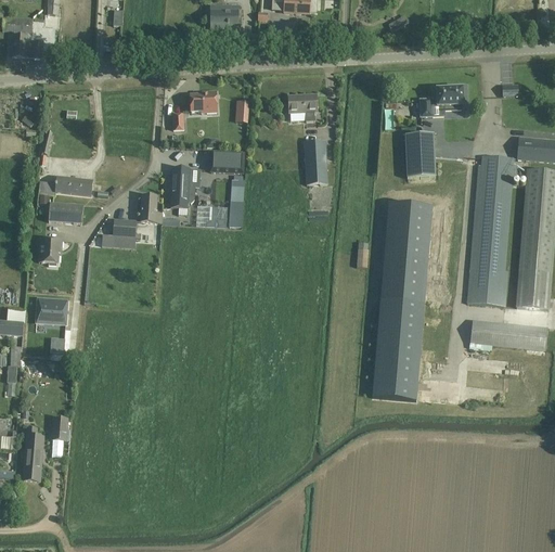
[(49,0),(48,13),(57,14),(59,0),(49,0)]
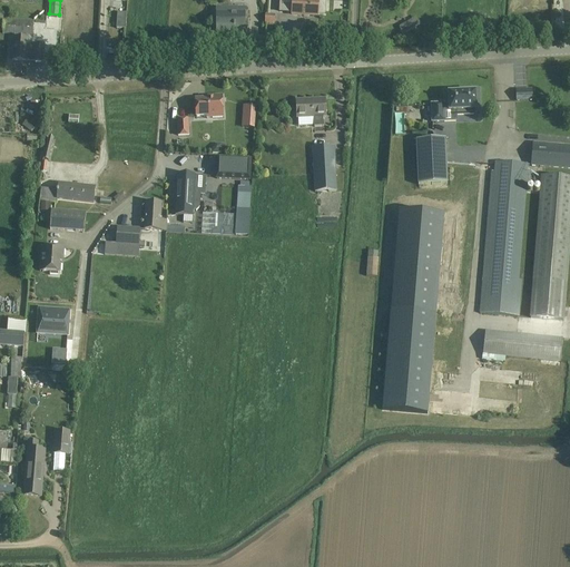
[(279,0),(279,9),(292,9),(292,11),(307,12),(317,13),(317,12),(317,11),(326,11),(327,0),(279,0)]
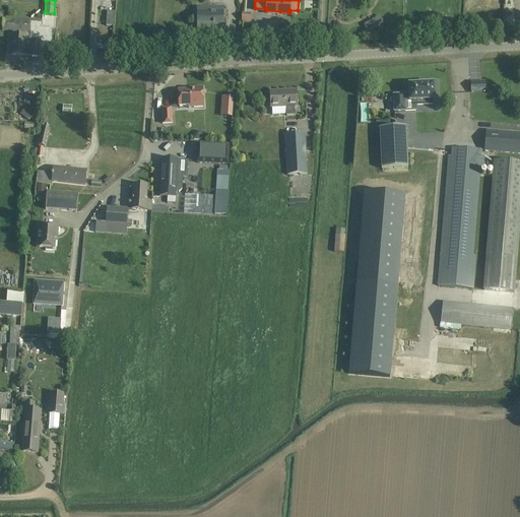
[(222,5),(197,5),(197,26),(213,26),(213,27),(223,27),(223,23),(225,23),(225,14),(222,14),(222,5)]
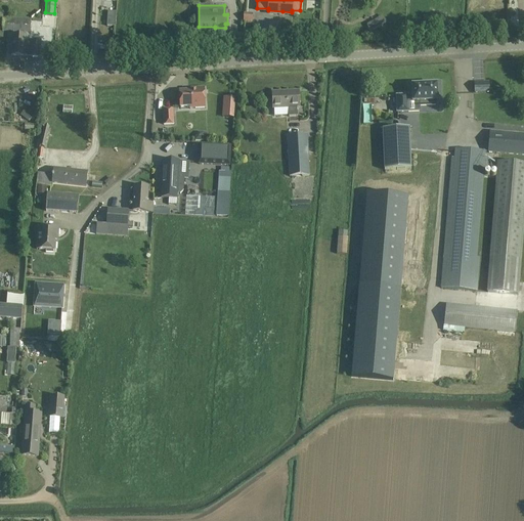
[(31,19),(2,17),(2,28),(30,30),(31,19)]
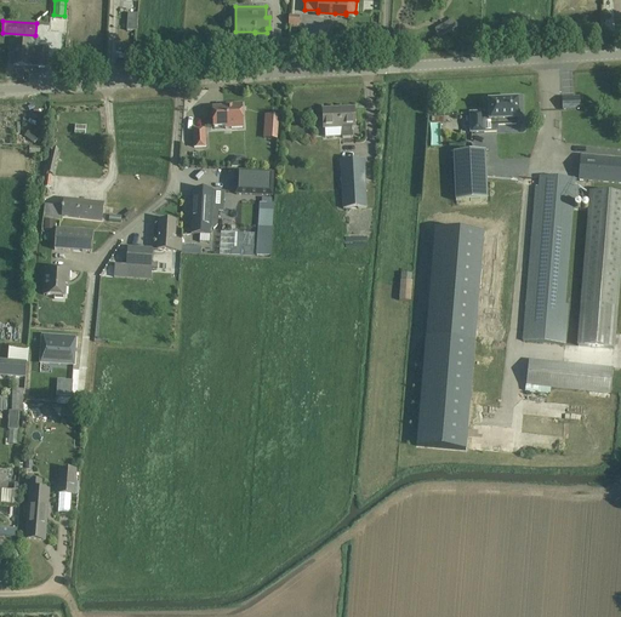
[(45,43),(57,43),(58,24),(46,23),(45,43)]
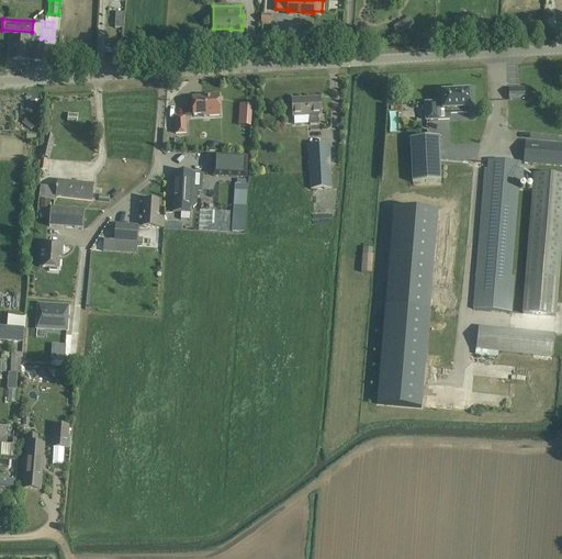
[(398,21),(393,24),(397,31),(403,28),(398,21)]
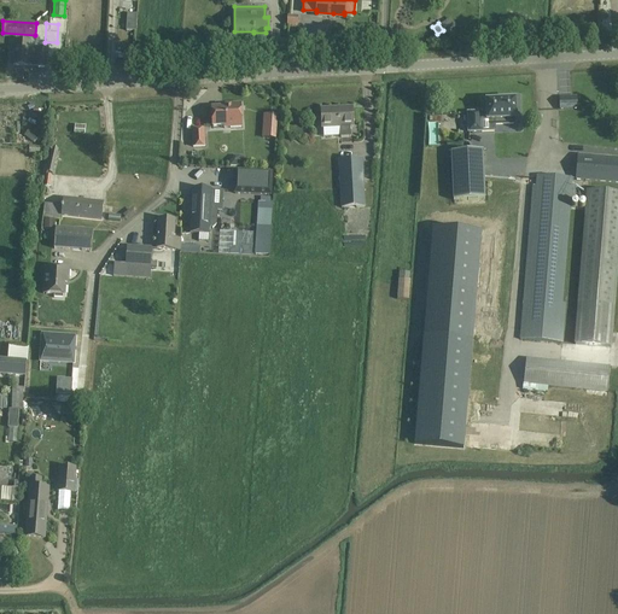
[(31,39),(15,37),(13,62),(29,63),(29,62),(36,63),(36,64),(46,64),(47,46),(30,45),(31,39)]
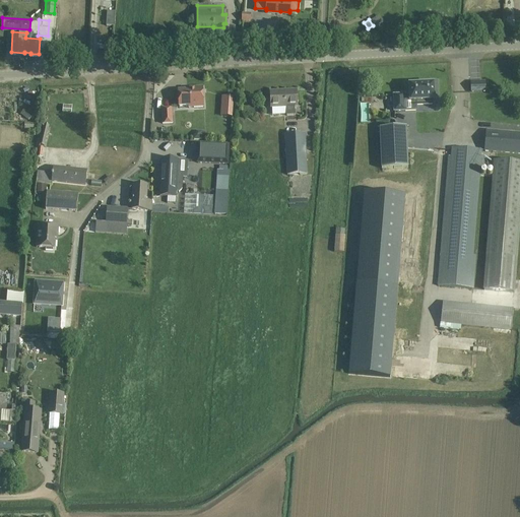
[(470,80),(470,88),(485,88),(484,79),(470,80)]
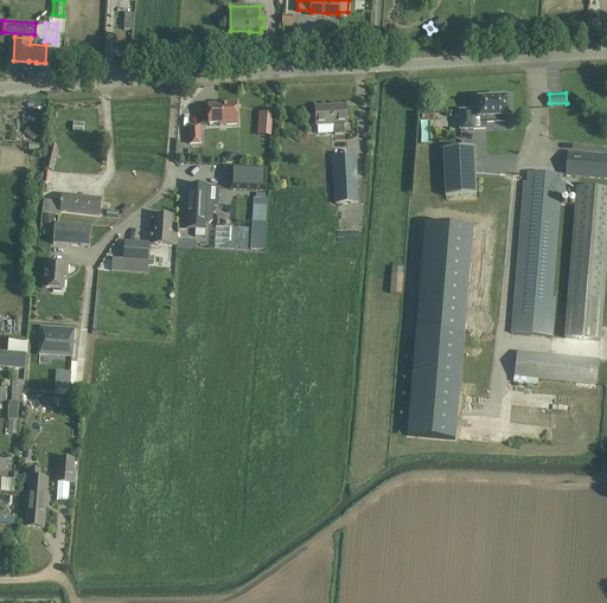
[(506,114),(506,96),(504,96),(478,97),(478,98),(478,108),(472,109),(473,116),(481,115),(485,115),(485,120),(505,119),(505,115),(505,114),(506,114)]
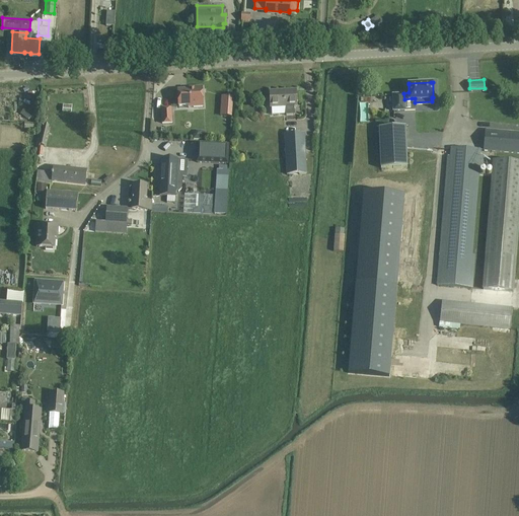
[(203,104),(202,85),(195,85),(195,87),(177,88),(178,103),(196,102),(196,104),(203,104)]
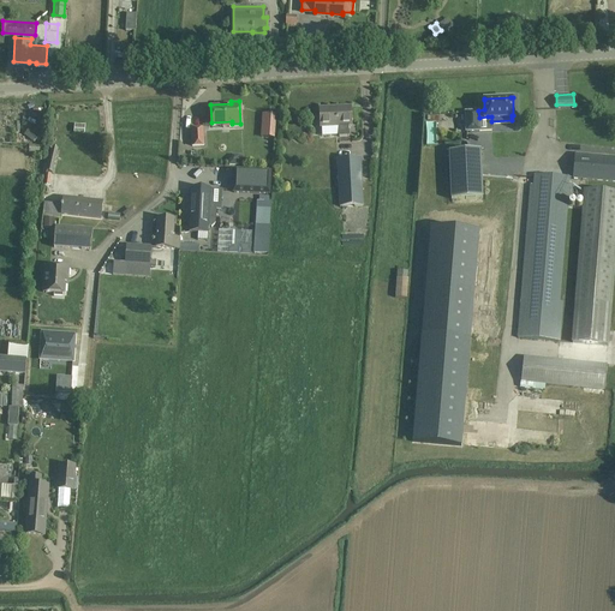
[(351,117),(351,105),(320,106),(321,124),(338,124),(339,135),(348,135),(348,123),(351,123),(351,117)]
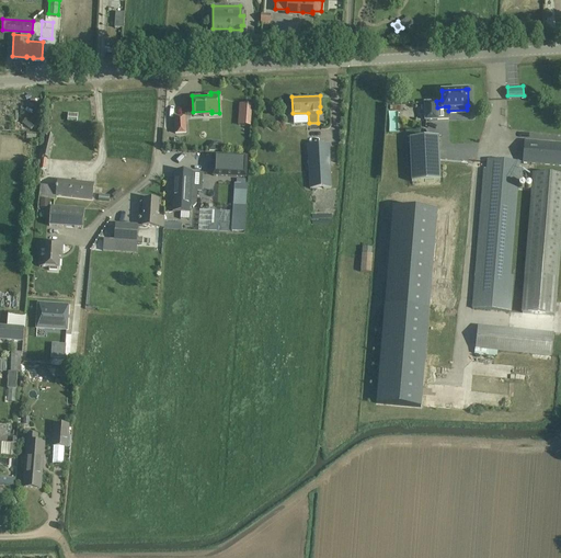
[(436,100),(424,100),(424,105),(425,117),(437,117),(437,107),(436,101),(436,100)]
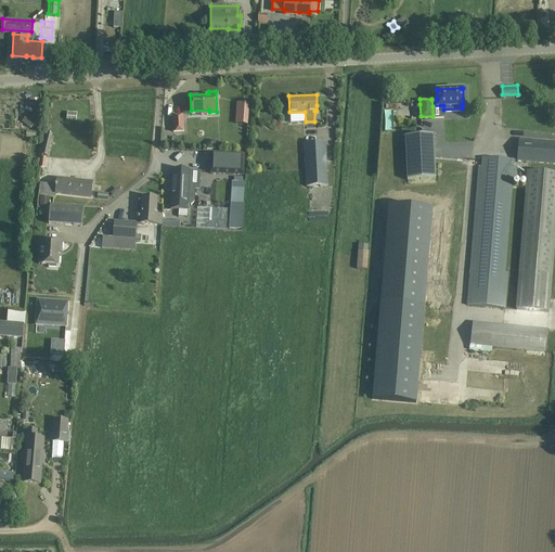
[(249,101),(240,101),(239,122),(247,122),(249,101)]
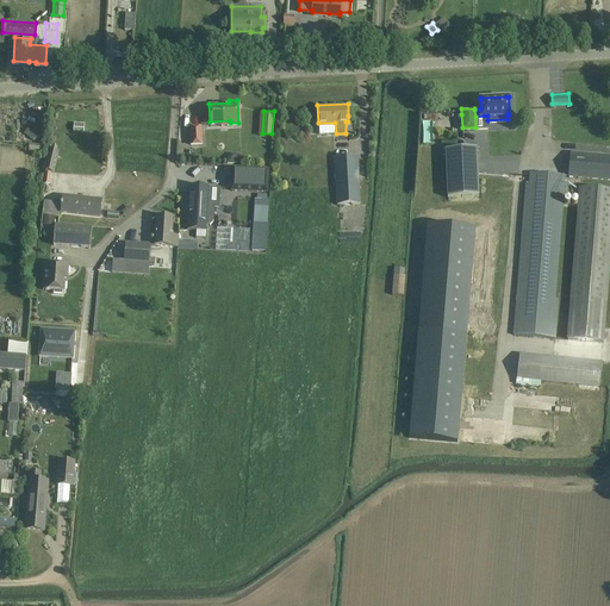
[(38,131),(30,124),(24,131),(33,138),(38,131)]
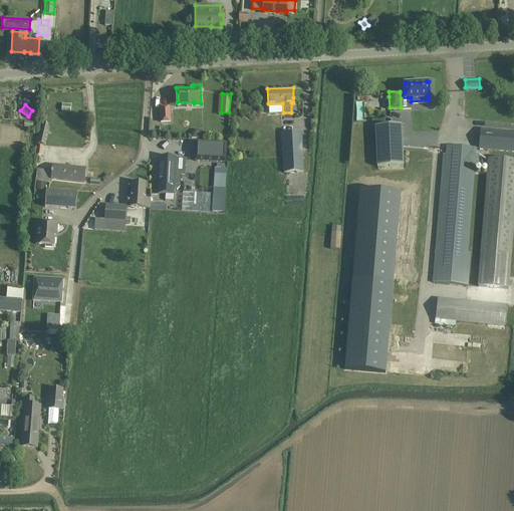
[(171,119),(170,105),(160,105),(161,119),(171,119)]
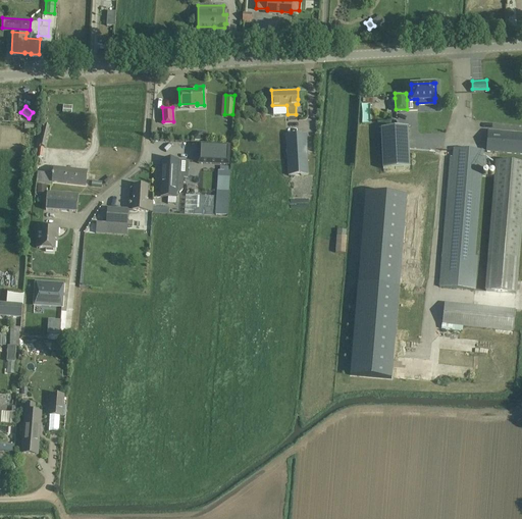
[(49,124),(44,123),(39,144),(44,145),(49,124)]
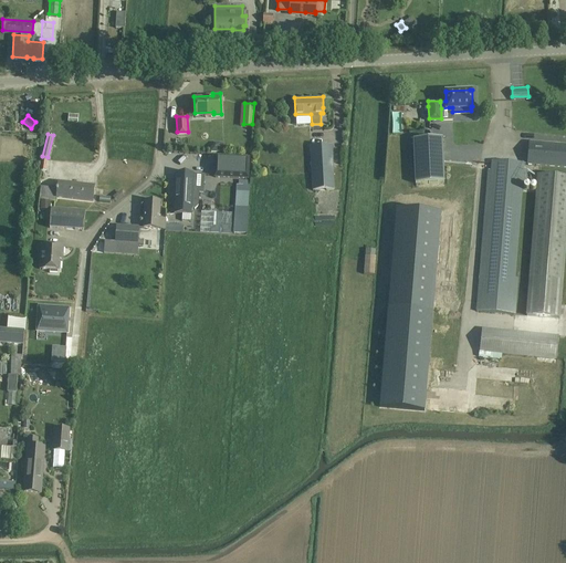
[(444,179),(442,135),(413,136),(416,180),(444,179)]
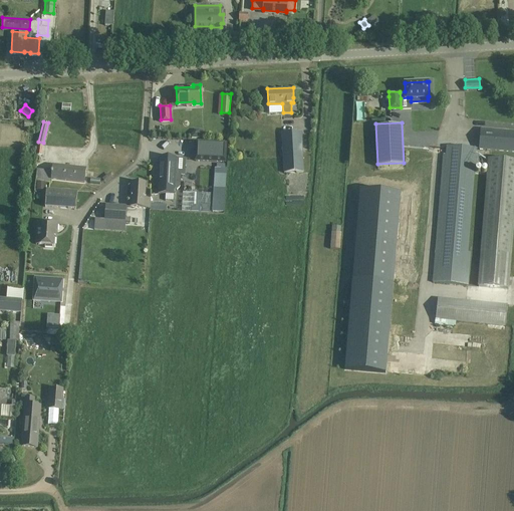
[(513,130),(481,126),(479,147),(513,150),(513,130)]
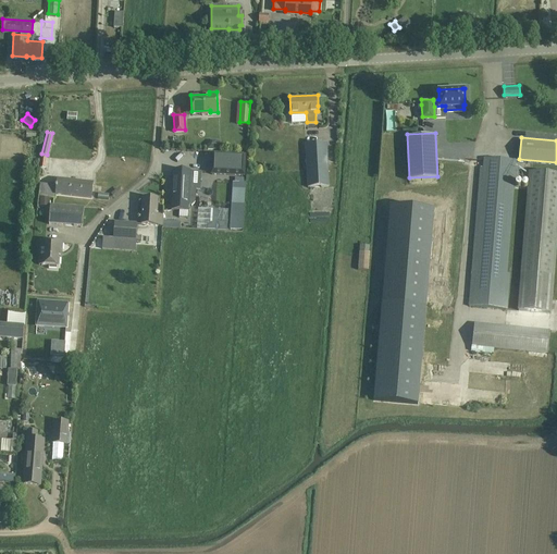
[(207,143),(207,147),(217,148),(217,138),(212,138),(207,143)]
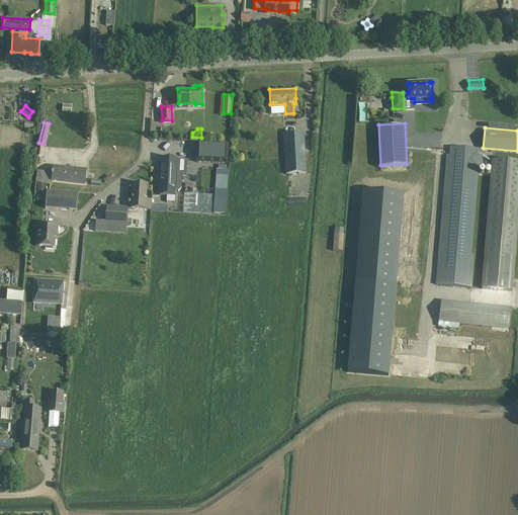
[(304,131),(283,132),(285,172),(287,172),(288,172),(306,171),(304,131)]
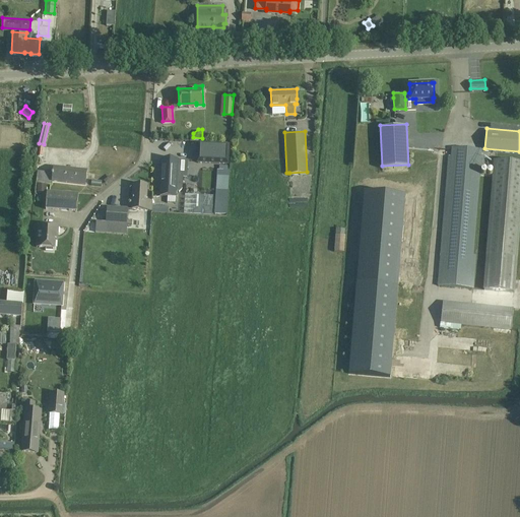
[(197,160),(228,162),(229,143),(198,141),(197,160)]
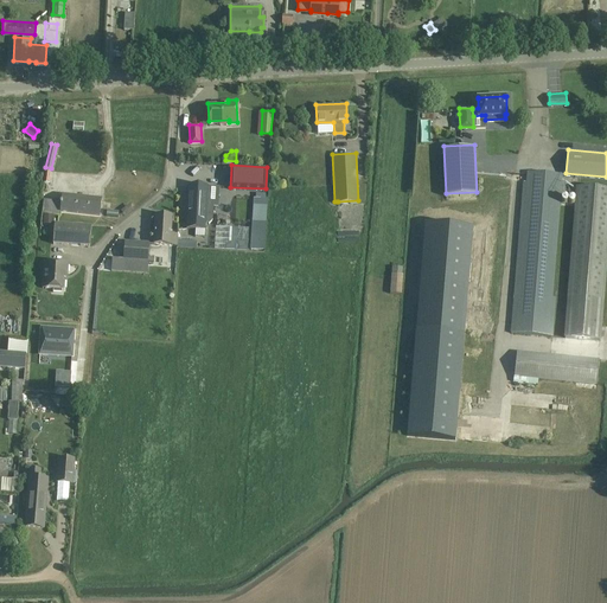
[(553,334),(556,295),(553,295),(561,194),(564,194),(566,181),(562,181),(562,173),(560,173),(528,171),(526,180),(524,180),(523,180),(510,331),(502,429),(544,432),(553,334)]
